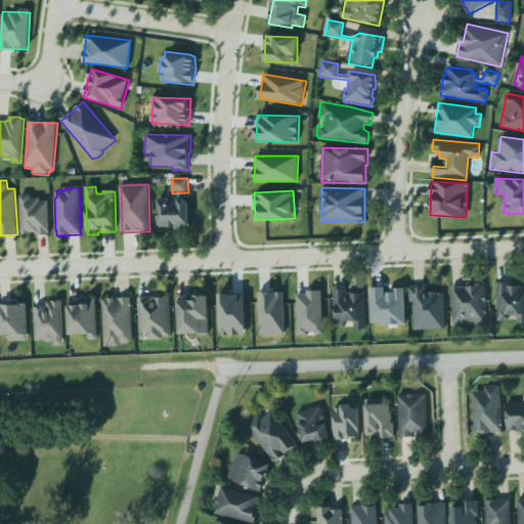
[(19,197),(22,194),(28,194),(31,197),(31,199),(40,199),(40,202),(48,202),(49,235),(36,236),(36,233),(31,233),(31,234),(22,235),(19,197)]
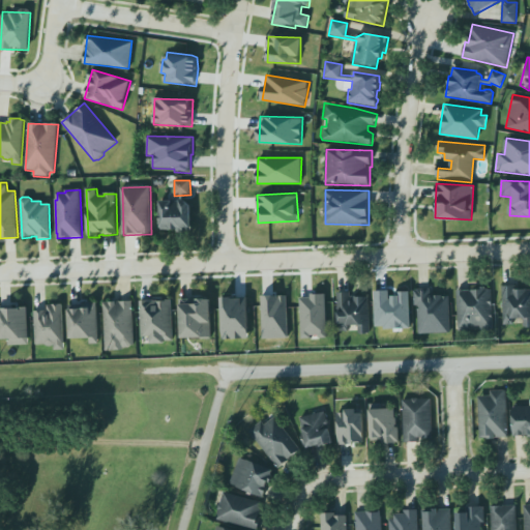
[(160,232),(190,231),(189,200),(159,201),(160,232)]
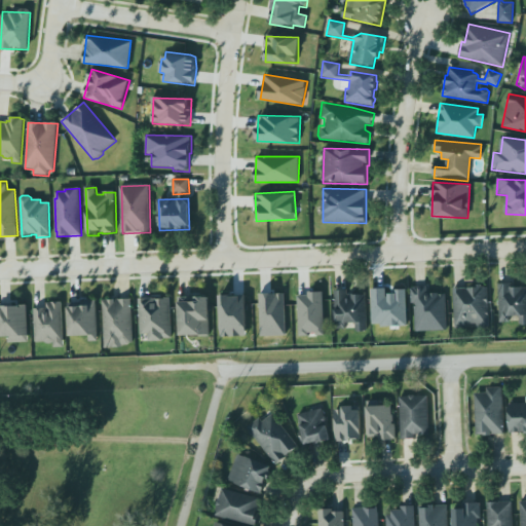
[(498,285),(500,322),(519,321),(520,327),(525,326),(525,289),(524,287),(511,288),(511,284),(498,285)]
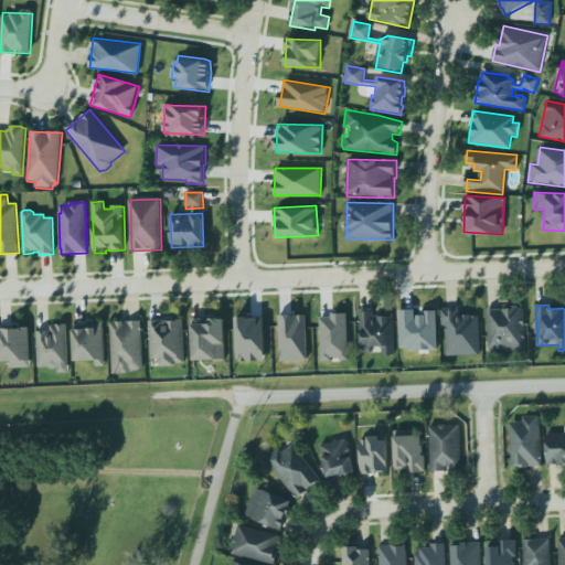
[(481,355),(479,316),(460,316),(459,308),(444,309),(446,356),(481,355)]
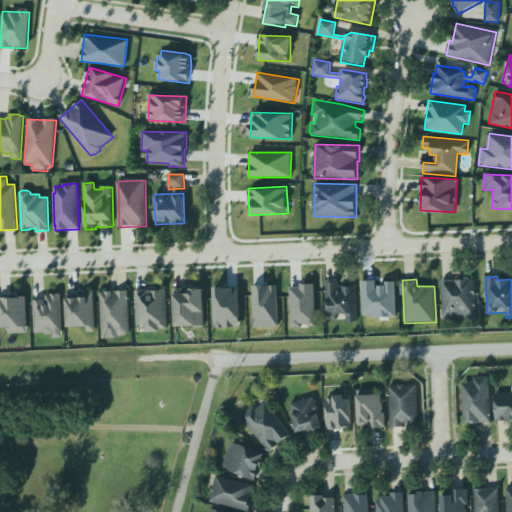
[(441,280),(443,318),(475,317),(473,279),(441,280)]
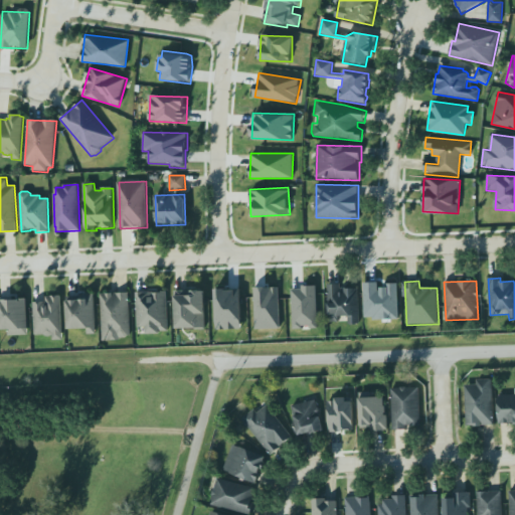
[(398,284),(381,284),(381,283),(364,283),(365,319),(399,318),(398,284)]
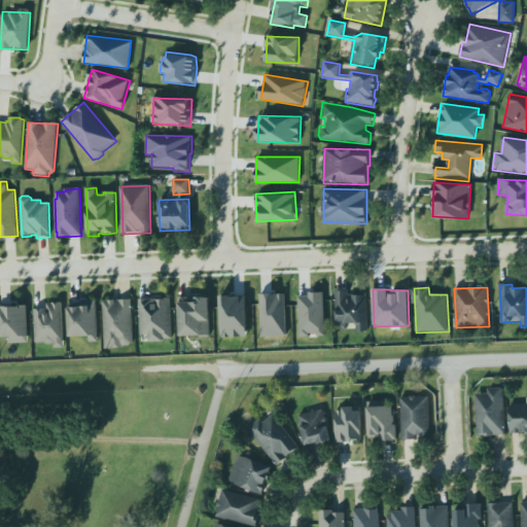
[(219,293),(226,290),(233,292),(246,293),(249,337),(221,339),(219,293)]
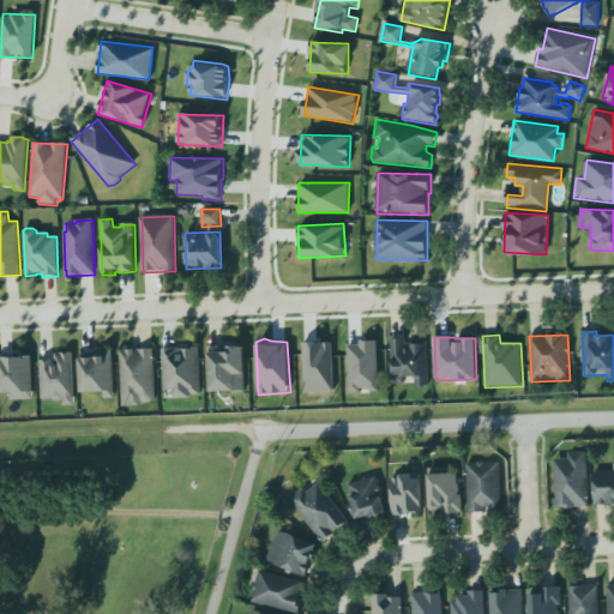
[(427,343),(405,344),(405,338),(391,339),(392,384),(404,384),(404,378),(415,377),(416,387),(428,386),(427,343)]
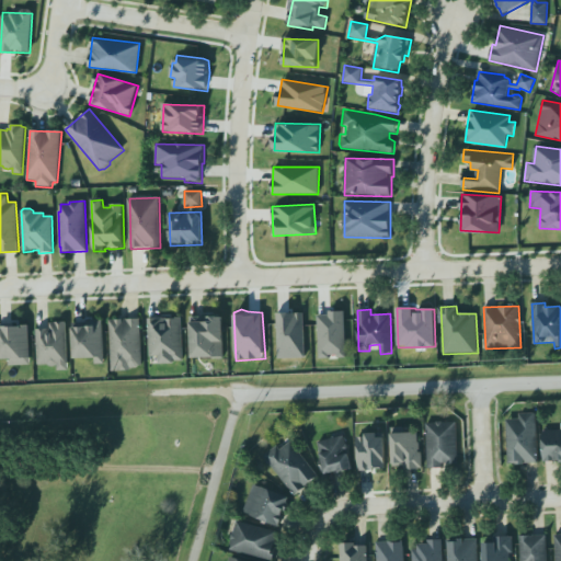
[(319,358),(346,357),(345,312),(318,313),(319,358)]
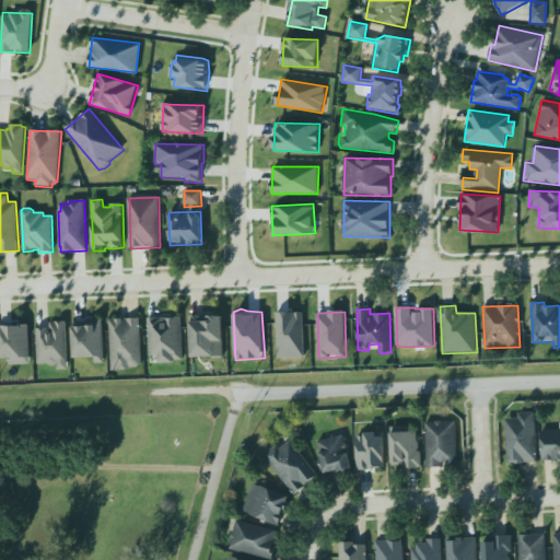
[(304,313),(277,313),(278,359),(305,358),(304,313)]
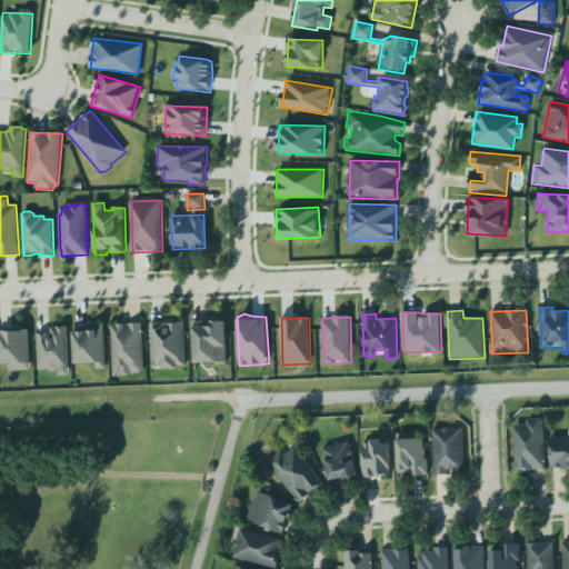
[(149,322),(151,361),(161,361),(162,368),(177,368),(177,366),(186,366),(183,321),(179,321),(179,322),(169,323),(169,322),(158,322),(149,322)]
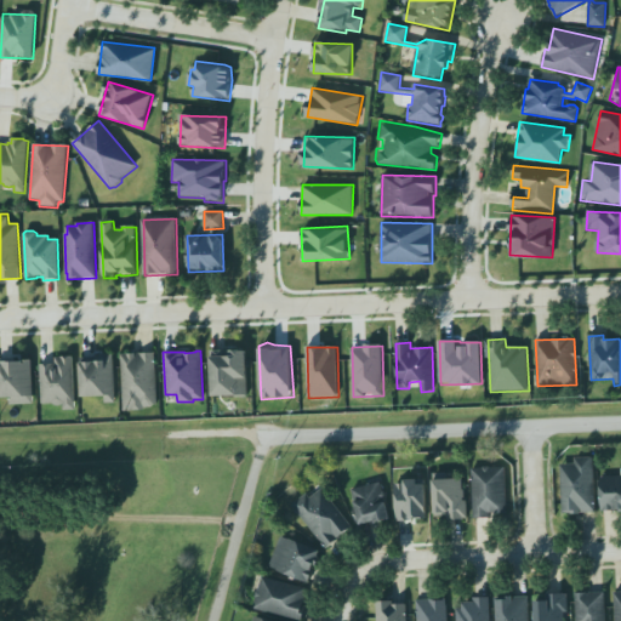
[(210,351),(248,351),(249,399),(211,399),(210,351)]
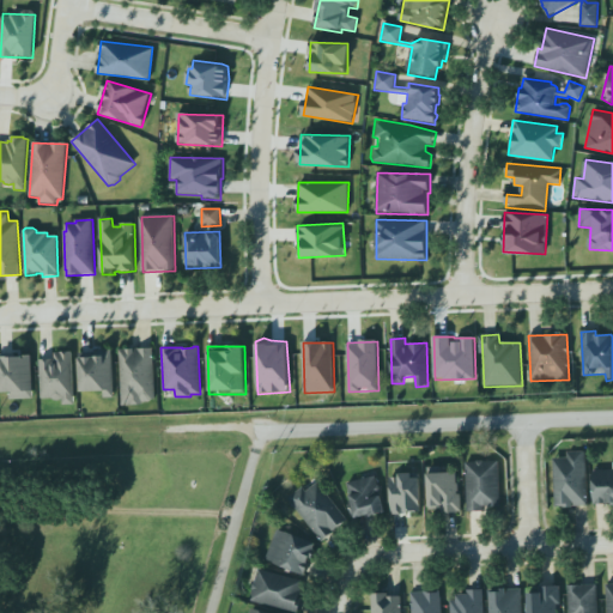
[(153,349),(120,351),(122,406),(144,405),(144,402),(150,402),(152,400),(156,400),(153,349)]
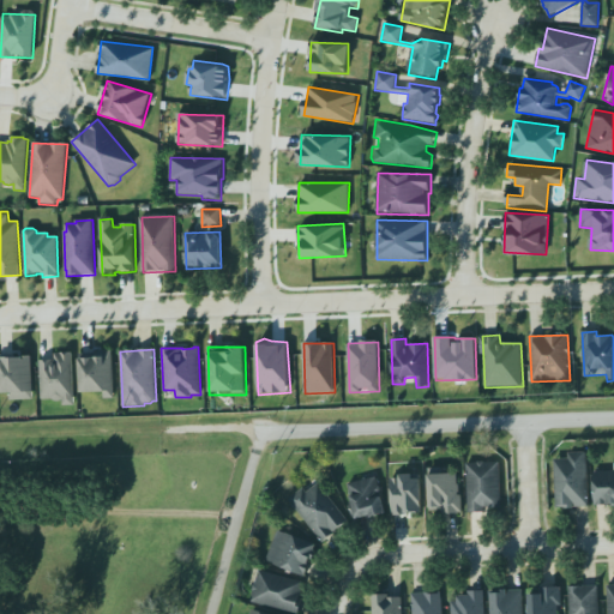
[(79,355),(95,354),(95,351),(113,350),(115,399),(103,399),(103,395),(80,396),(79,355)]
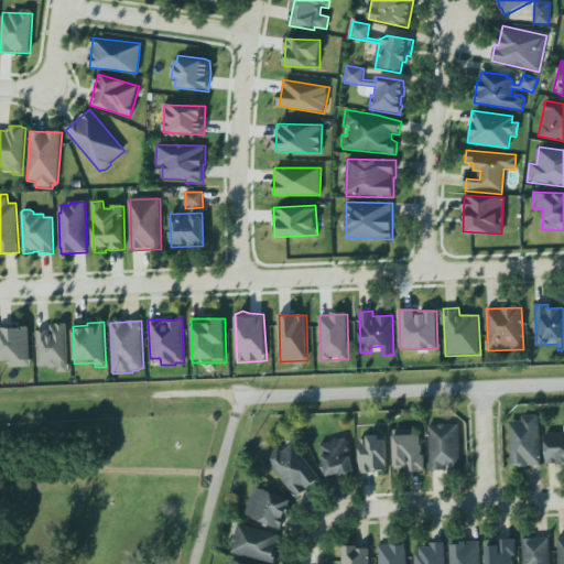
[(36,332),(47,332),(47,337),(51,337),(50,325),(66,325),(68,373),(57,373),(57,368),(55,369),(51,369),(49,368),(39,368),(39,367),(38,367),(36,332)]
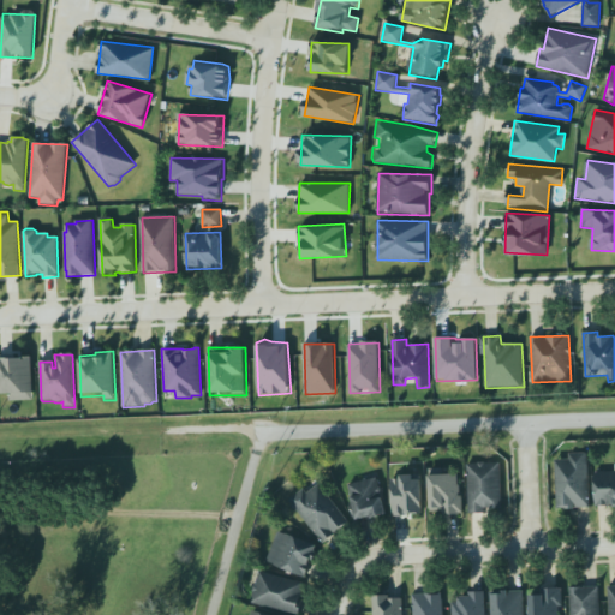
[(0,362),(4,362),(4,359),(21,360),(21,358),(31,358),(34,401),(10,401),(10,395),(0,395),(0,362)]
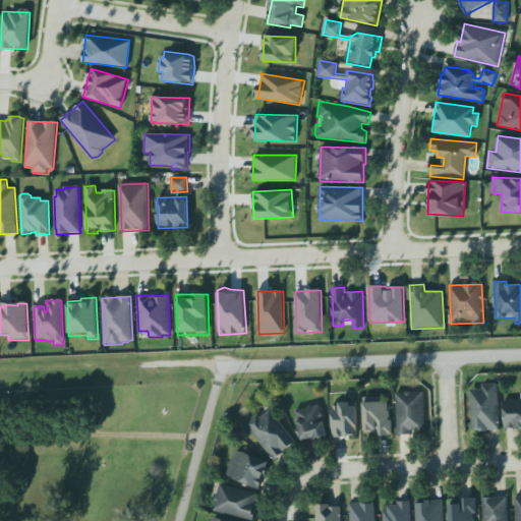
[(471,389),(471,429),(479,428),(479,431),(487,431),(487,429),(500,429),(499,383),(482,384),(482,389),(471,389)]
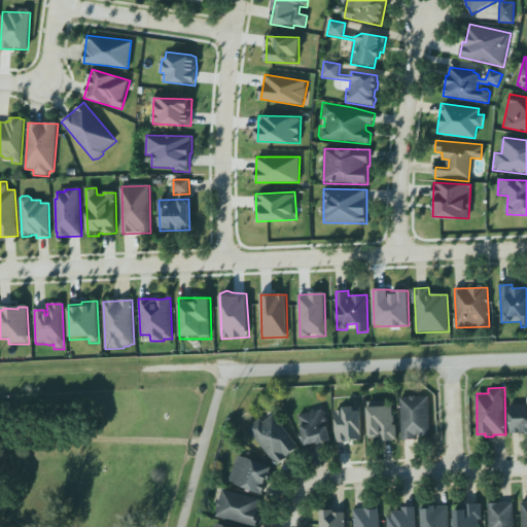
[(400,397),(401,438),(430,437),(429,396),(400,397)]
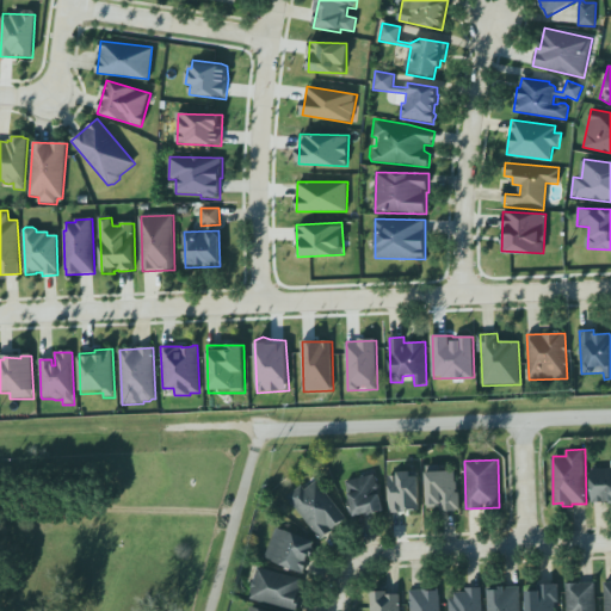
[(458,510),(457,471),(440,471),(439,466),(426,466),(427,511),(458,510)]
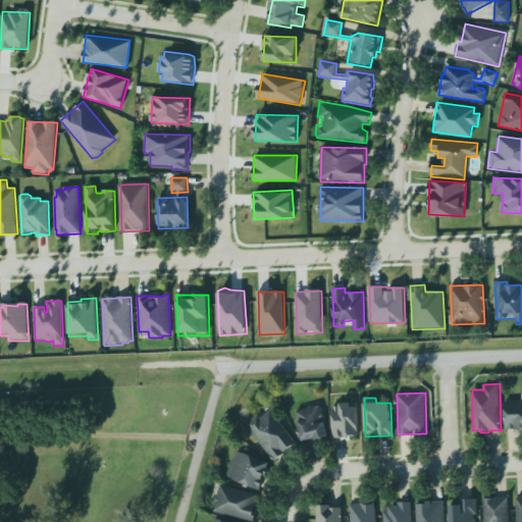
[(505,431),(520,430),(521,432),(521,400),(504,400),(505,431)]
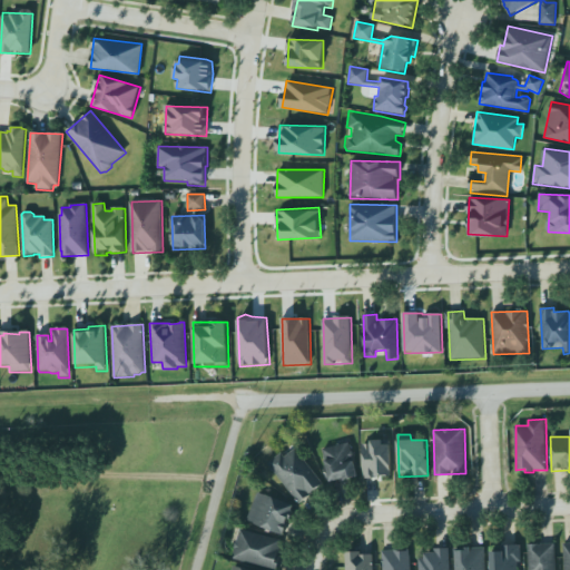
[(322,450),(331,483),(359,475),(350,442),(322,450)]
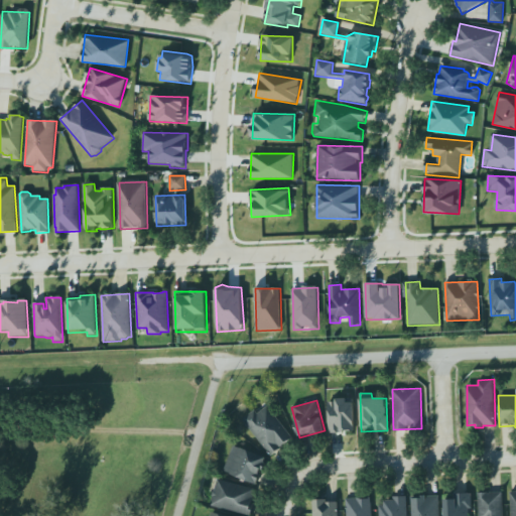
[(355,431),(354,400),(329,401),(330,432),(355,431)]
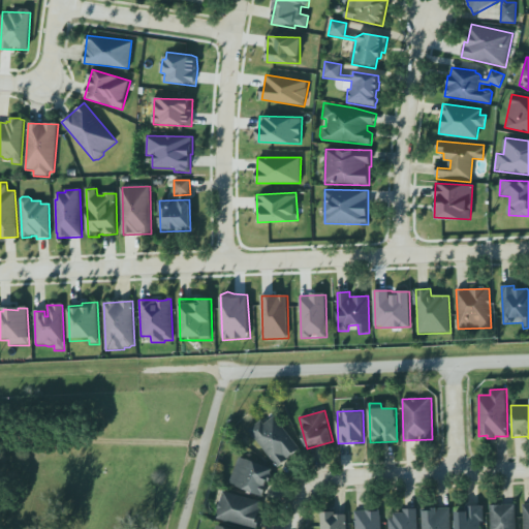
[(250,430),(276,467),(300,450),(276,415),(265,424),(262,421),(250,430)]
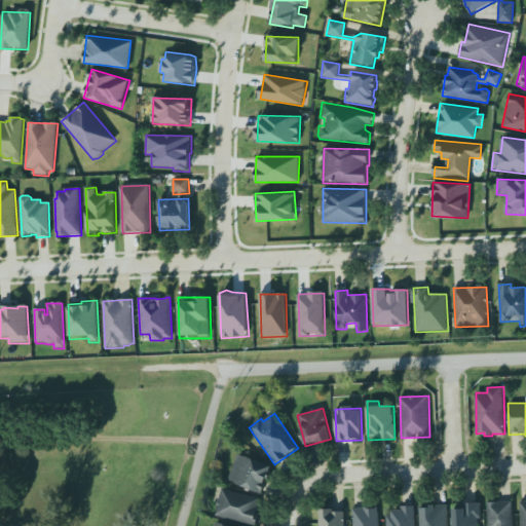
[(272,466),(238,454),(228,482),(262,494),(272,466)]
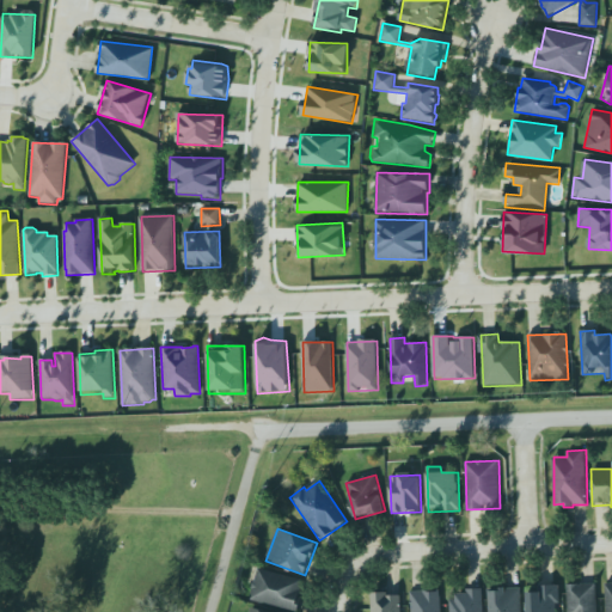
[(250,600),(298,611),(303,598),(299,595),(303,580),(257,567),(252,587),(250,600)]
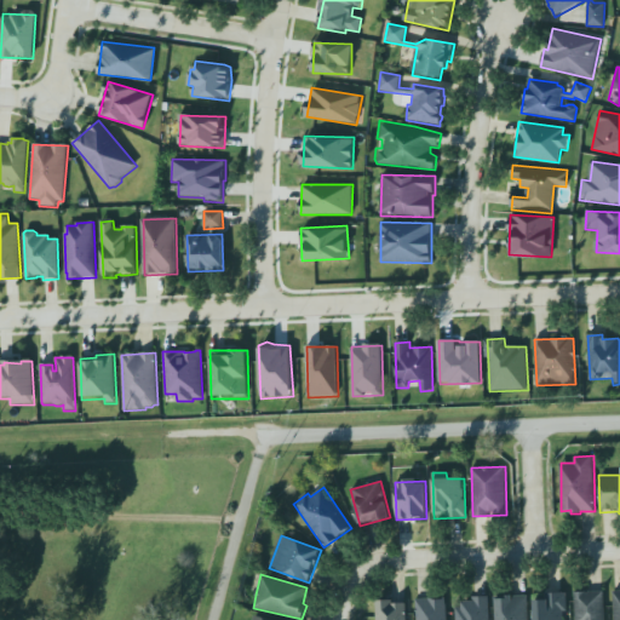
[(574,619),(574,592),(603,591),(604,619),(574,619)]
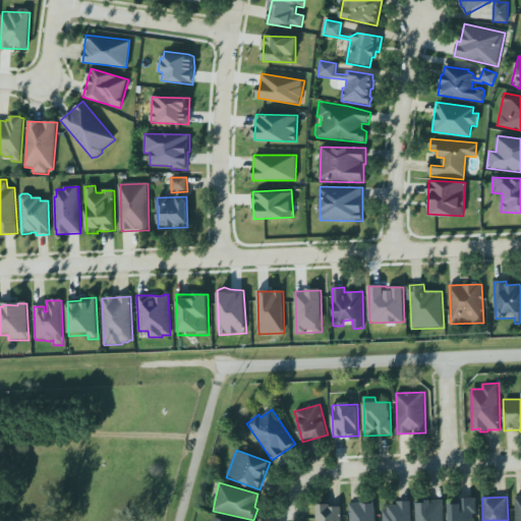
[(460,500),(472,499),(475,499),(476,514),(473,514),(473,520),(448,520),(448,506),(460,506),(460,500)]
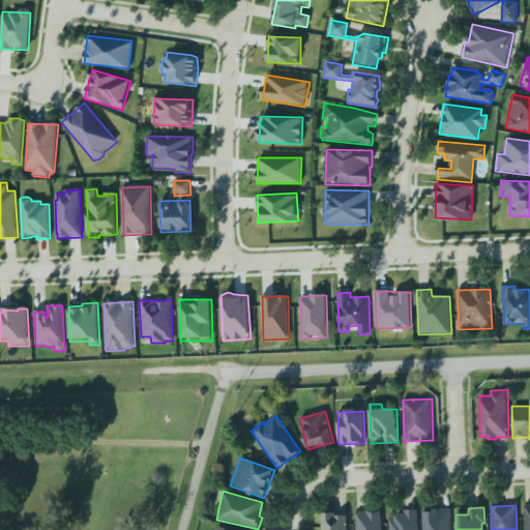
[(417,509),(417,529),(389,529),(389,518),(394,518),(394,513),(404,513),(404,509),(417,509)]
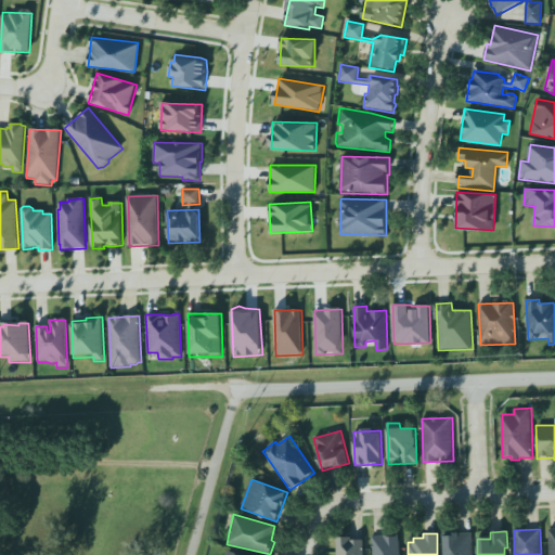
[(441,554),(441,534),(472,533),(472,554),(441,554)]
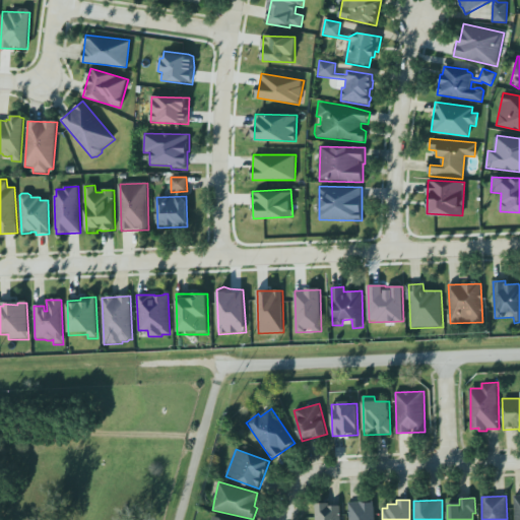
[(348,503),(348,519),(374,519),(374,502),(348,503)]
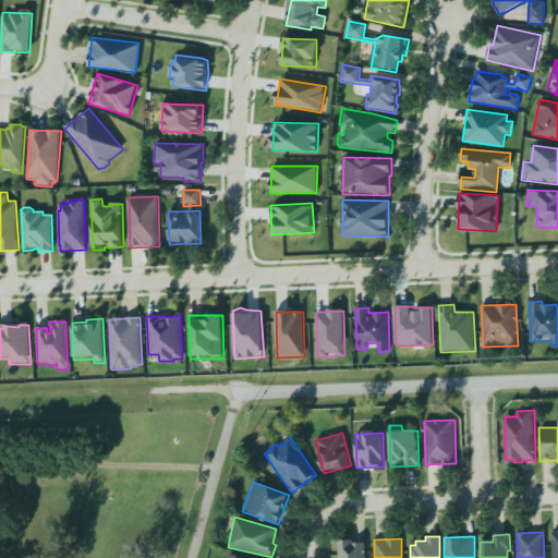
[(338,557),(338,541),(352,541),(353,545),(364,544),(364,557),(338,557)]
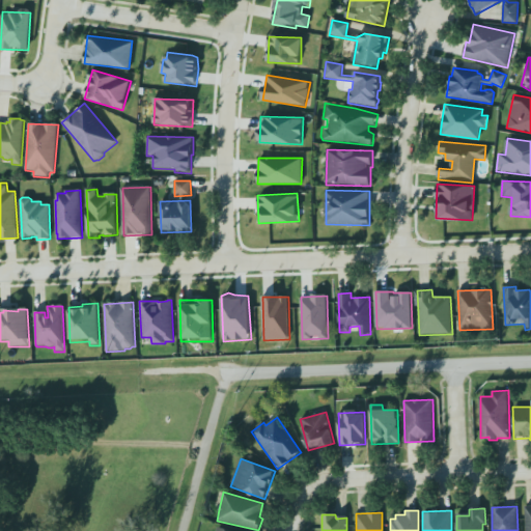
All buildings are outlined.
